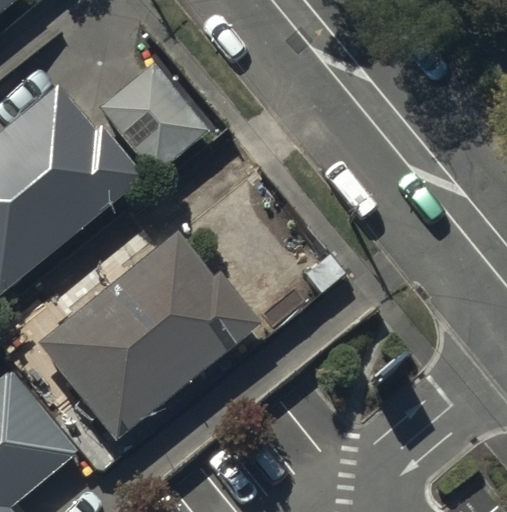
[(0,0),(0,14),(17,0),(0,0)]
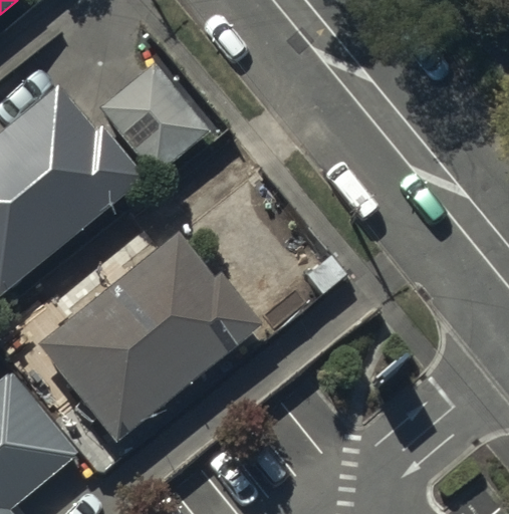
[(99,107),(157,176),(212,130),(155,61),(99,107)]
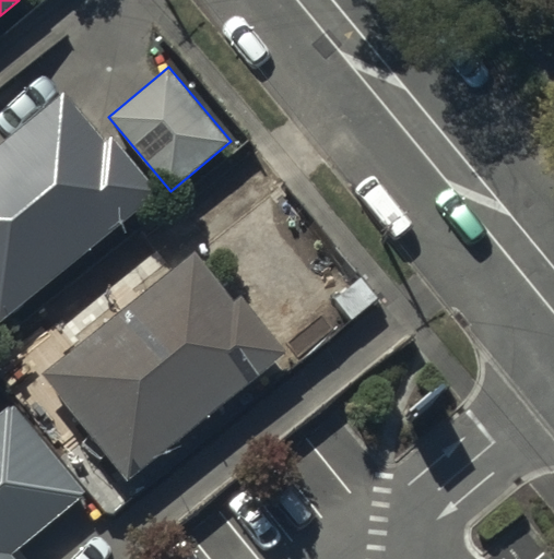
[(104,144),(61,93),(0,142),(0,321),(157,192),(113,137),(104,144)]
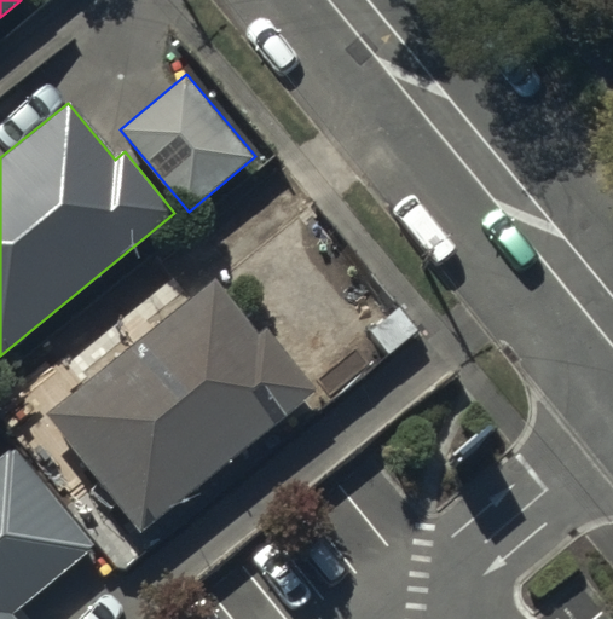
[(214,282),(46,416),(140,533),(317,392),(265,328),(256,334),(214,282)]
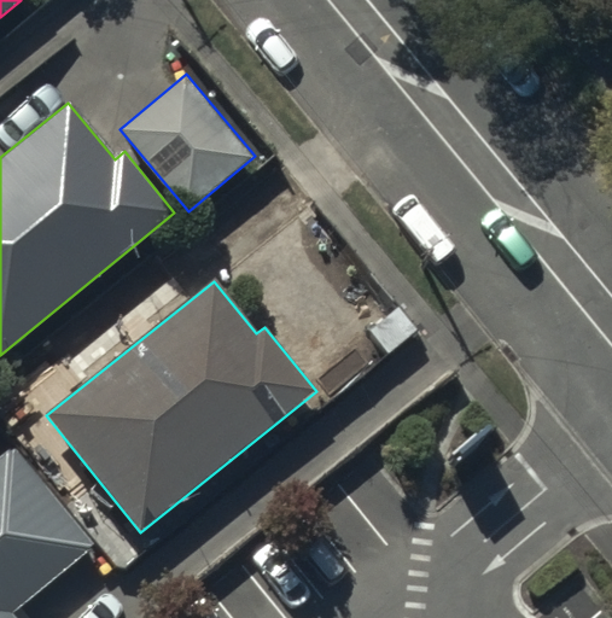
[(0,459),(0,617),(16,617),(13,614),(97,544),(15,447),(0,459)]
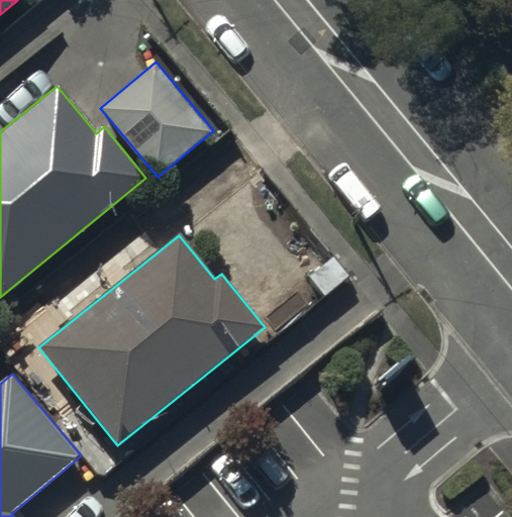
All buildings are outlined.
